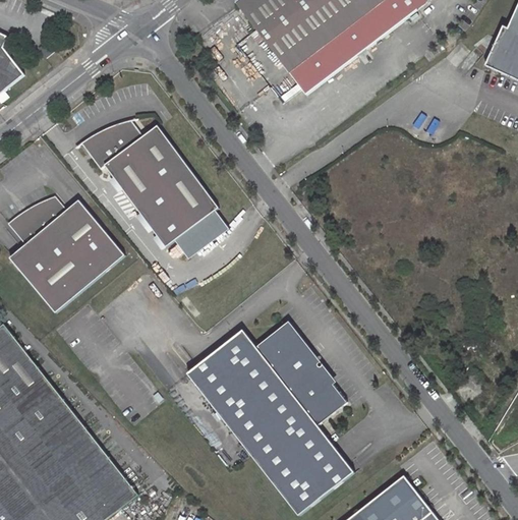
[(241,0),(235,5),(253,30),(298,90),(305,98),(415,11),(406,0),(241,0)]
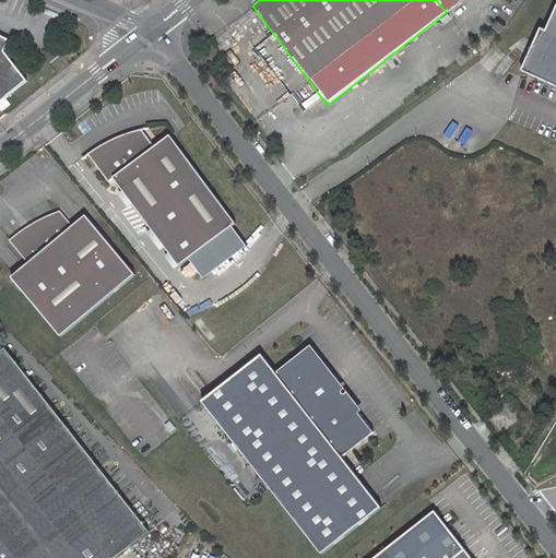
[(458,4),(458,0),(436,0),(446,12),(458,4)]
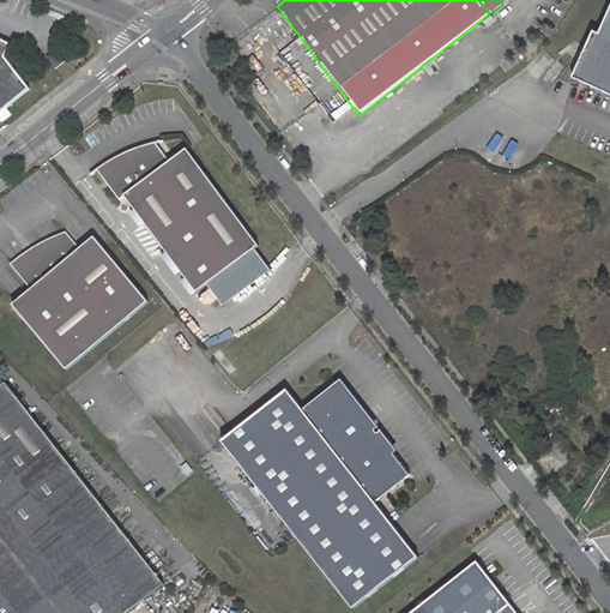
[(609,0),(595,37),(589,35),(568,79),(609,98),(609,0)]
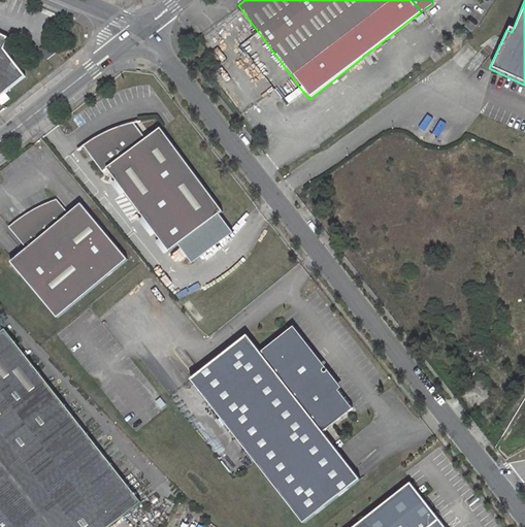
[(0,95),(25,76),(4,48),(9,37),(0,33),(0,95)]
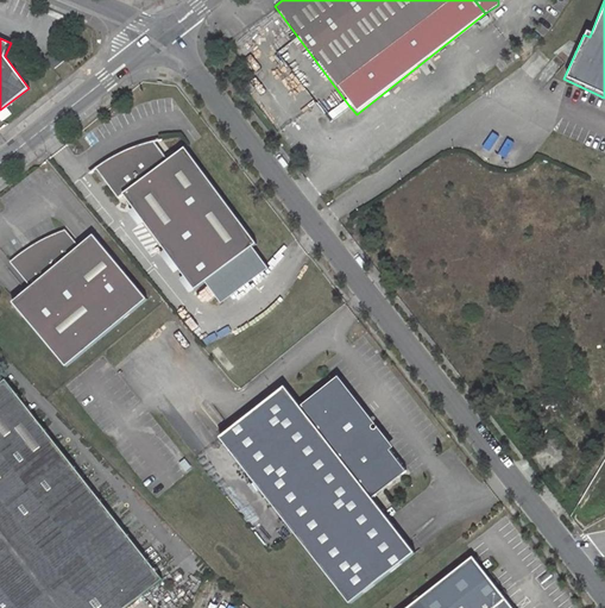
[(60,60),(51,49),(41,57),(49,68),(60,60)]
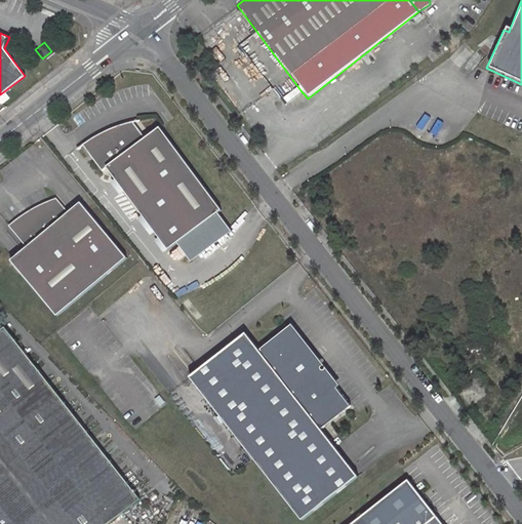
[(104,166),(163,247),(216,208),(155,126),(141,136),(129,121),(110,127),(93,134),(79,145),(98,170),(104,166)]
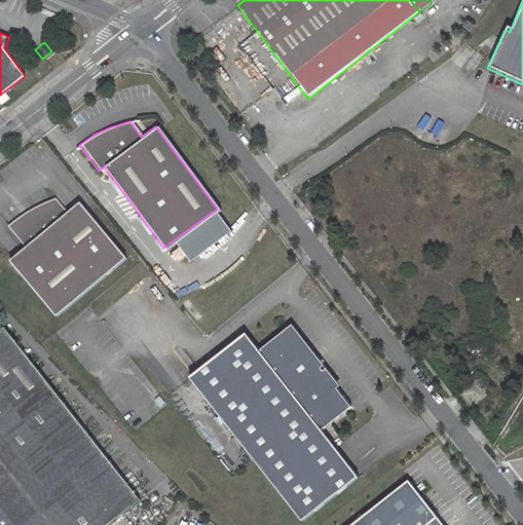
[(8,259),(52,314),(123,257),(77,201),(65,212),(53,197),(37,205),(20,215),(5,224),(24,247),(8,259)]
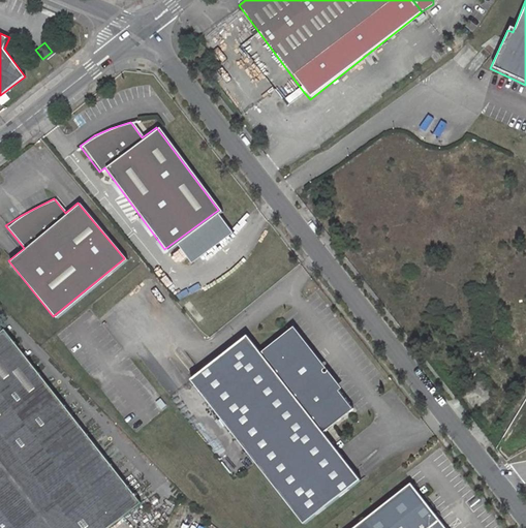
[(106,527),(141,501),(4,329),(0,332),(0,527),(106,527)]
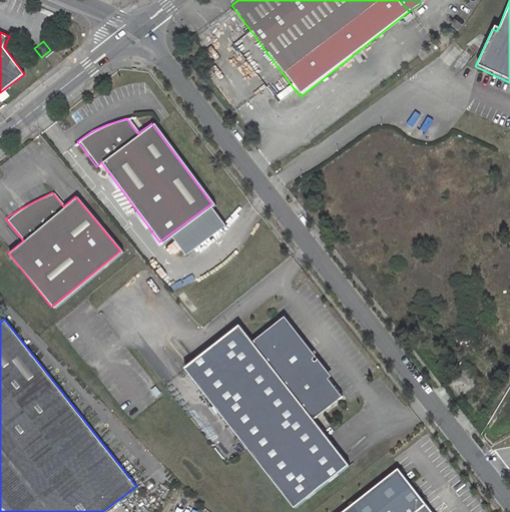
[(240,322),(184,365),(293,506),(349,463),(314,417),(343,395),(320,364),(316,367),(311,355),(306,347),(300,339),(292,331),(288,327),(282,322),(256,342),(240,322)]
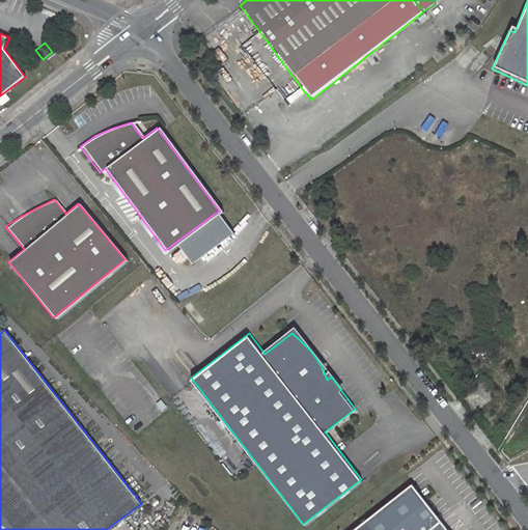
[(448,529),(412,483),(351,529),(448,529)]
